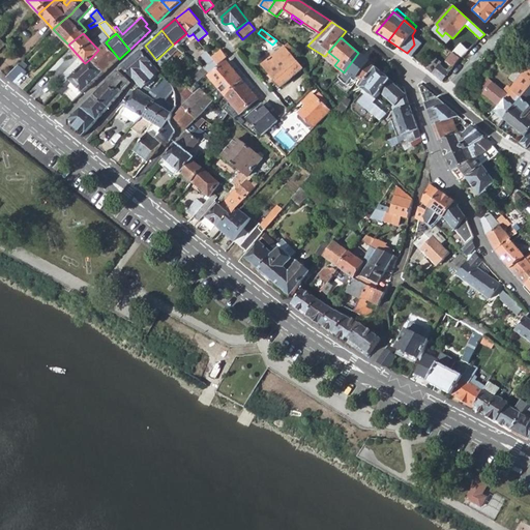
[(285,47),(276,40),(272,45),(281,50),(285,47)]
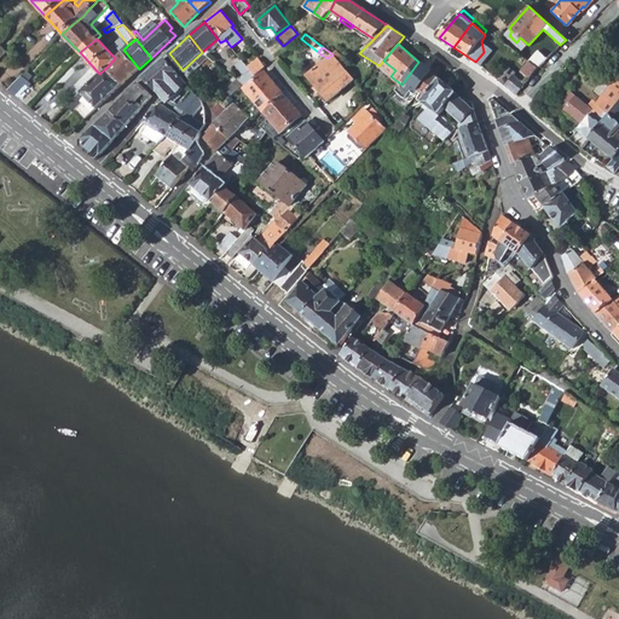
[(122,85),(139,69),(123,50),(115,58),(105,69),(122,85)]
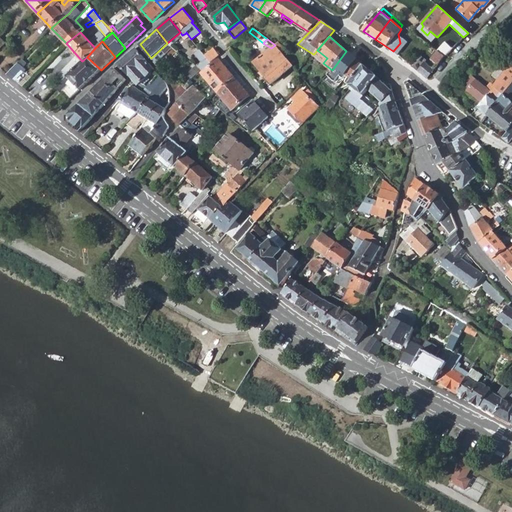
[(444,41),(437,50),(438,51),(445,57),(447,54),(453,48),(444,41)]
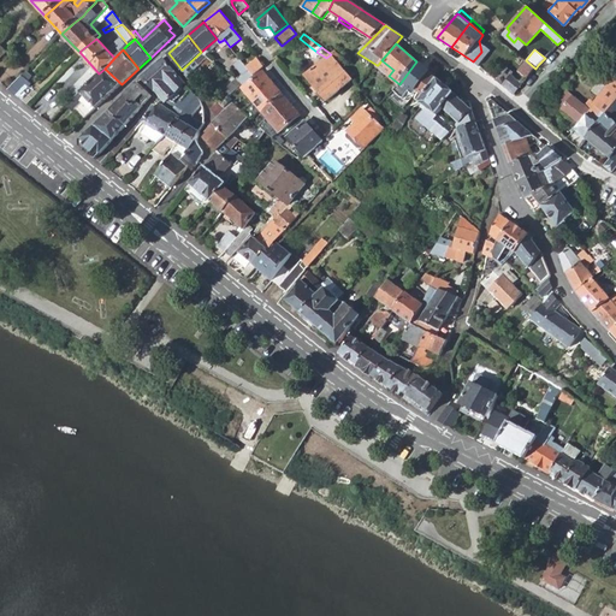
[(327,101),(353,77),(343,66),(331,54),(326,58),(304,77),(327,101)]
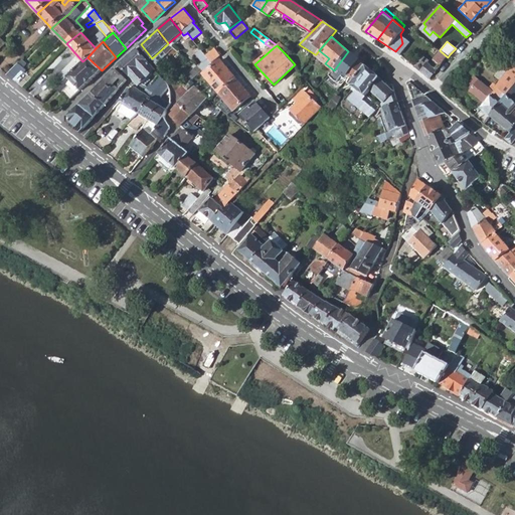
[(213,47),(206,55),(211,62),(219,54),(213,47)]
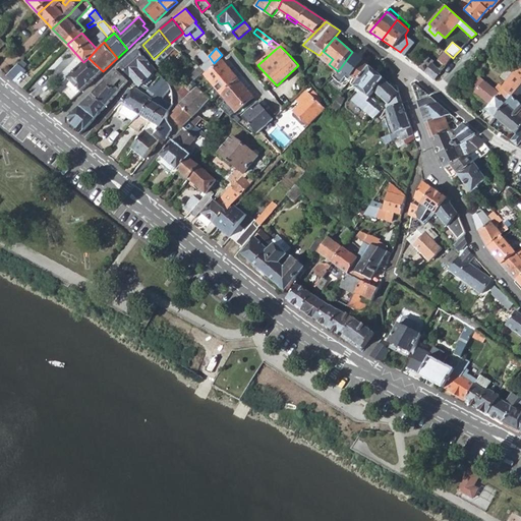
[(140,82),(153,67),(136,50),(120,65),(132,77),(138,85),(140,82)]
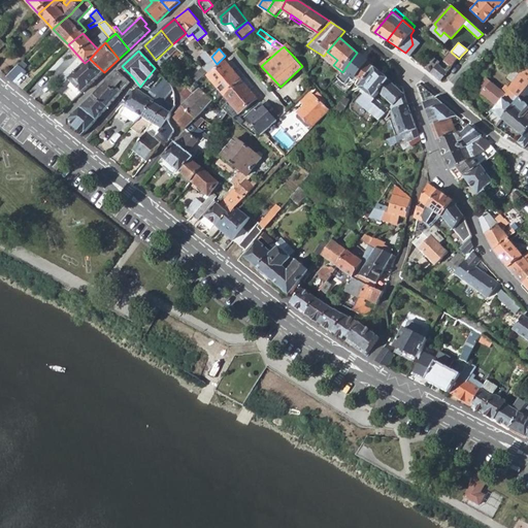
[(324,56),(323,56),(333,65),(337,60),(327,52),(324,56)]
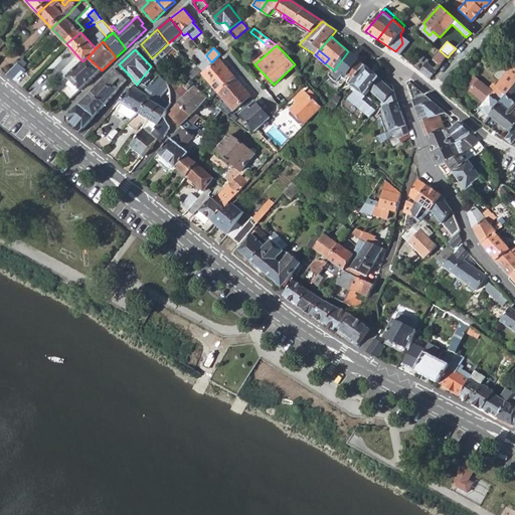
[(342,70),(349,75),(365,55),(361,51),(356,57),(348,51),(334,70),(330,75),(341,86),(345,80),(337,73),(338,71),(342,70)]
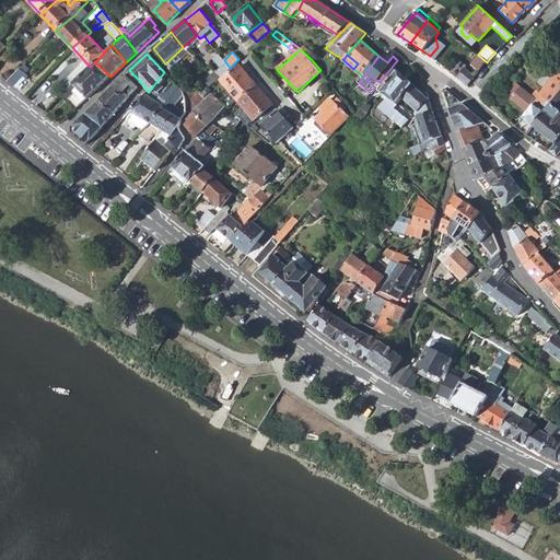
[(473,68),(470,70),(476,74),(487,62),(479,56),(470,66),(473,68)]
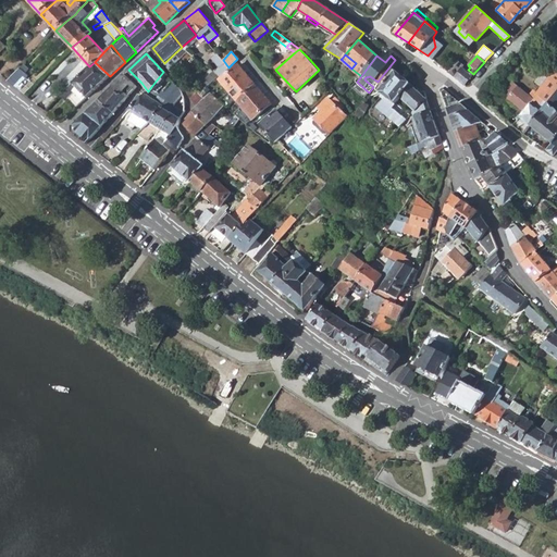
[(380,84),(383,87),(396,71),(393,69),(398,62),(395,60),(378,82),(380,84)]
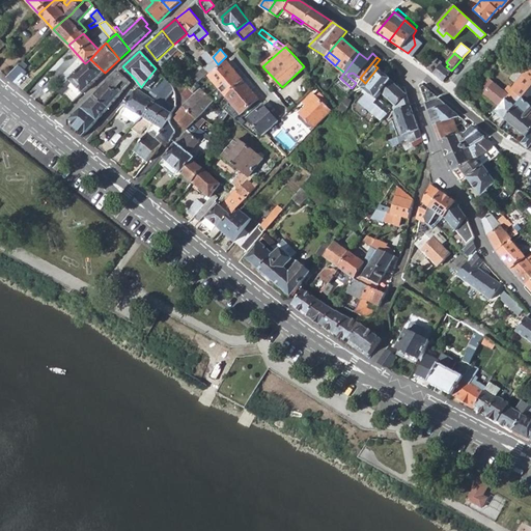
[(436,58),(426,67),(434,74),(440,65),(442,62),(436,58)]
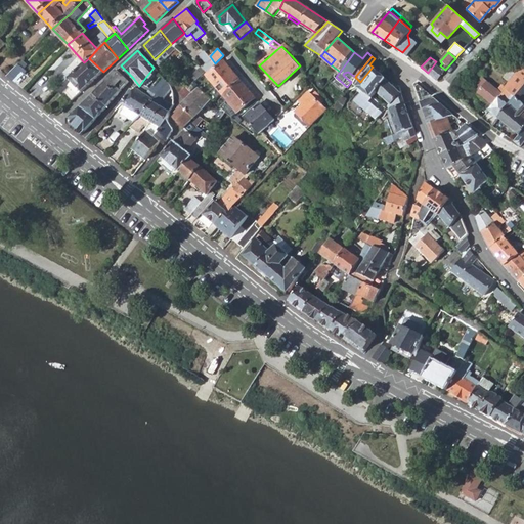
[(64,94),(72,101),(81,93),(94,81),(103,72),(89,58),(84,62),(56,90),(62,96),(64,94)]
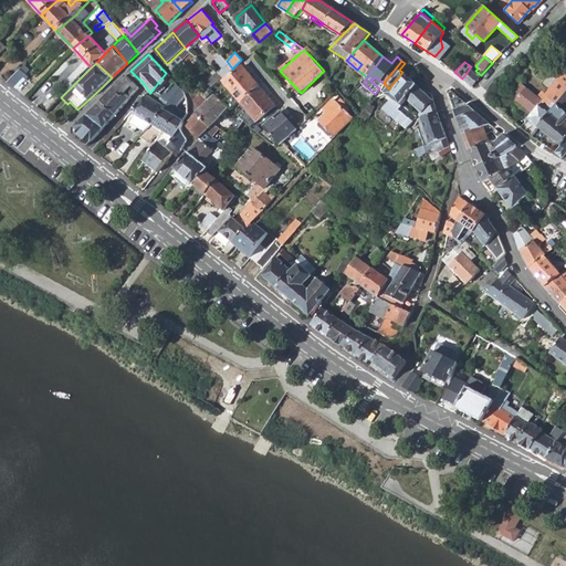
[(223,82),(241,102),(260,86),(242,66),(223,82)]
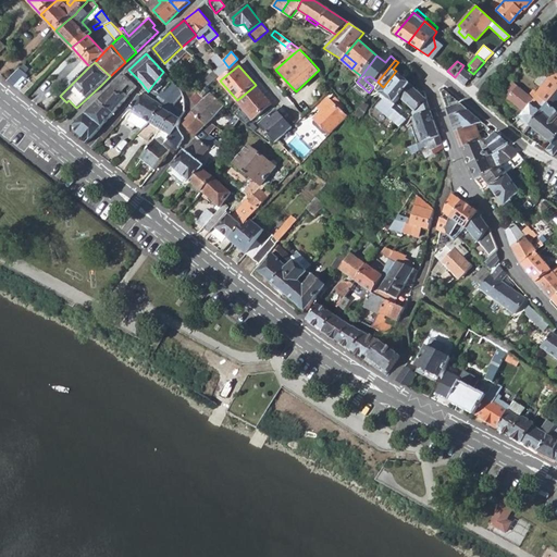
[(27,77),(19,69),(7,81),(17,89),(27,77)]
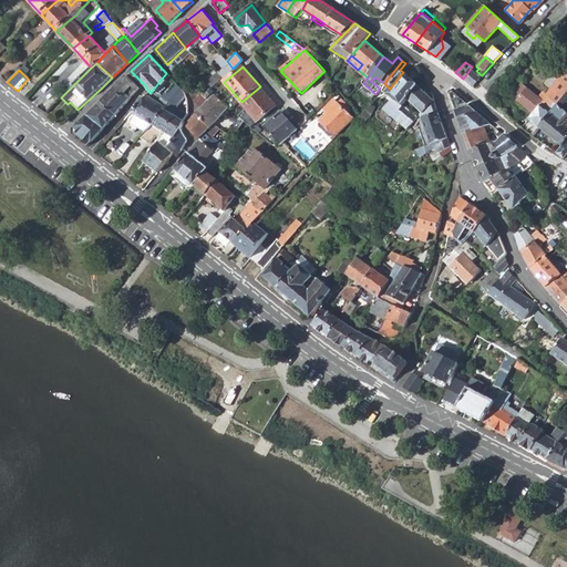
[(463,79),(473,86),(482,75),(476,71),(474,73),(470,70),(463,79)]
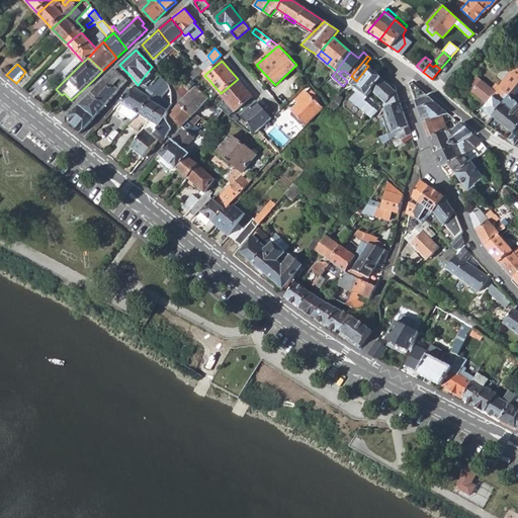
[(517,66),(516,65),(512,70),(498,88),(495,92),(492,90),(475,77),(468,85),(473,88),(470,92),(486,104),(483,108),(494,117),(506,100),(510,96),(514,88),(517,82),(517,66)]
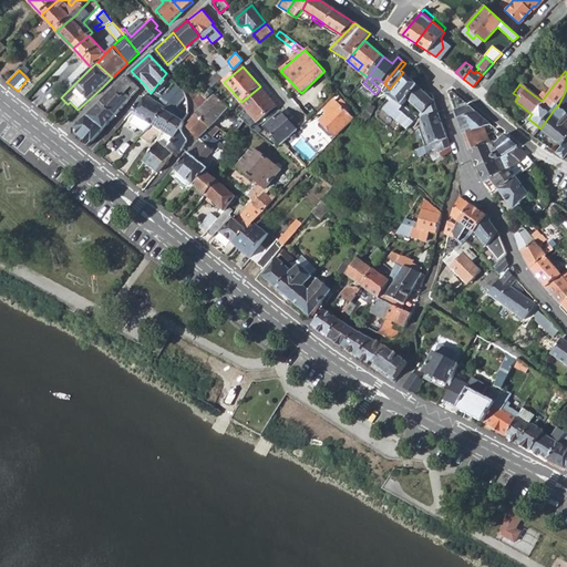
[(398,121),(408,130),(418,120),(402,104),(406,100),(418,85),(403,72),(390,89),(385,92),(394,99),(385,110),(398,121)]
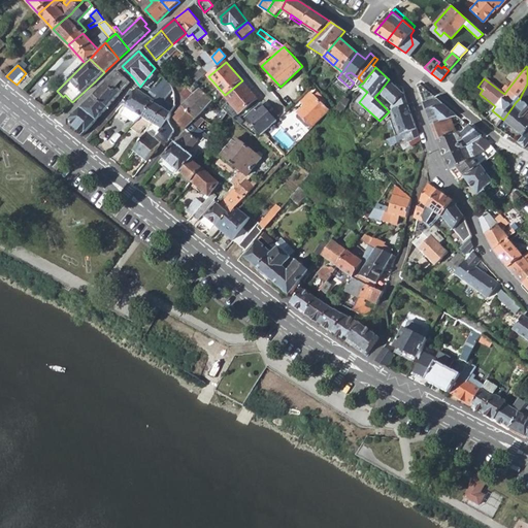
[(188,72),(196,83),(200,79),(191,68),(188,72)]
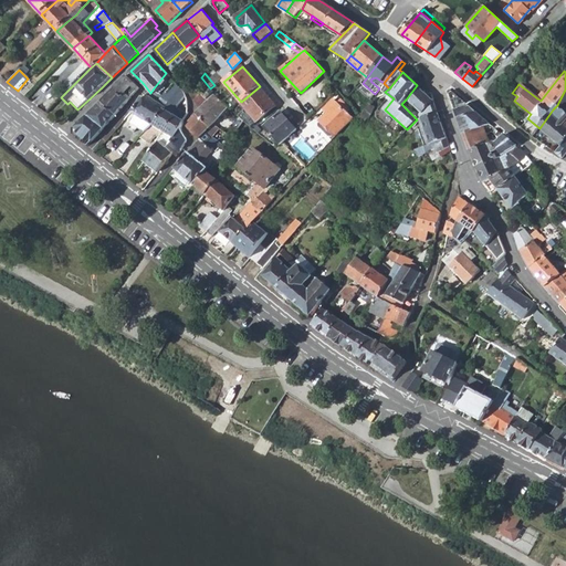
[(139,88),(126,75),(115,87),(129,100),(139,88)]
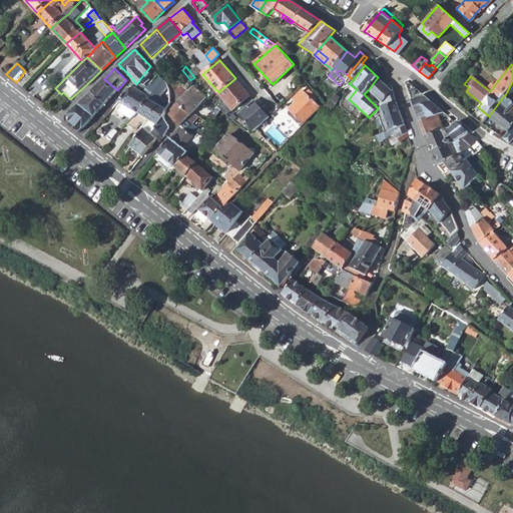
[(384,71),(378,77),(368,90),(381,104),(394,91),(392,86),(390,87),(382,80),(386,76),(384,71)]
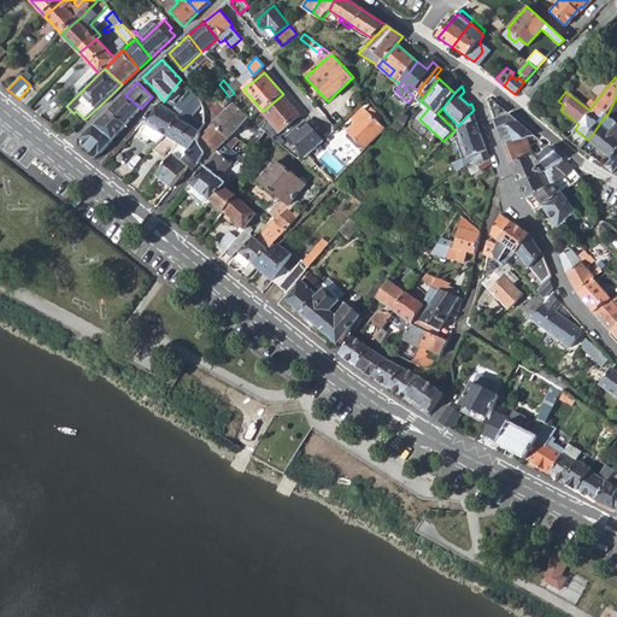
[(177,104),(175,104),(170,111),(181,117),(197,97),(187,87),(186,88),(181,100),(177,104)]
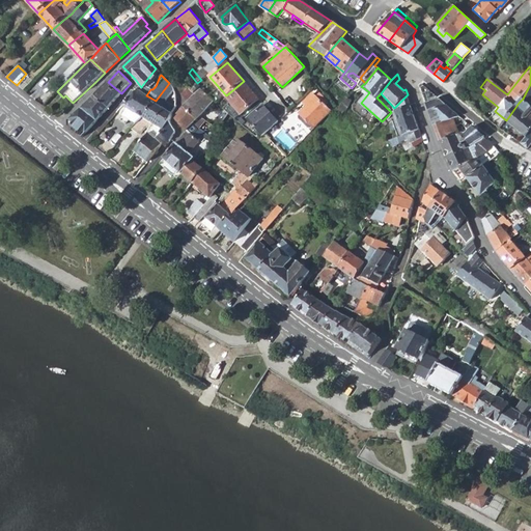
[(258,100),(244,81),(226,95),(241,113),(258,100)]
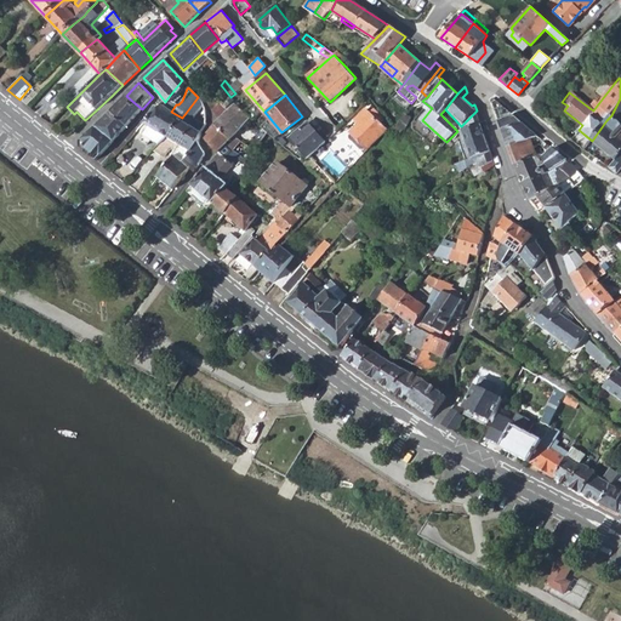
[(126,127),(142,109),(126,96),(109,112),(126,127)]
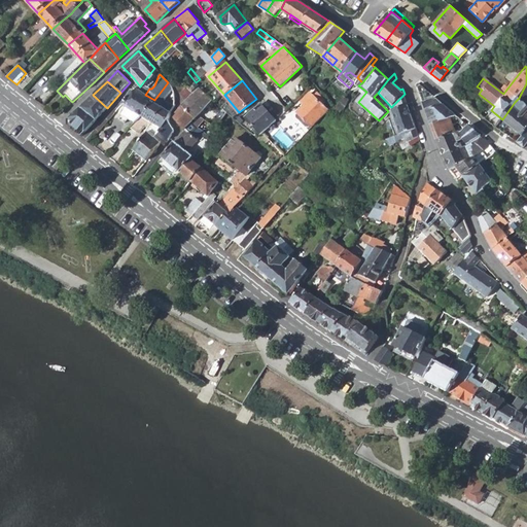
[(176,85),(180,93),(186,86),(180,81),(176,84),(176,85)]
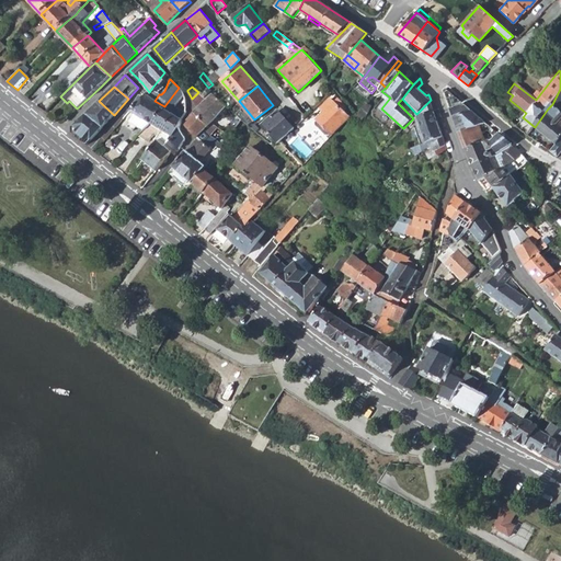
[(170,136),(168,139),(175,146),(180,149),(180,147),(181,146),(182,142),(182,140),(182,137),(180,128),(181,125),(181,123),(182,119),(181,118),(186,112),(179,107),(173,114),(169,113),(175,104),(181,90),(179,88),(164,106),(150,124),(148,122),(145,126),(137,135),(148,141),(152,134),(159,138),(163,132),(170,136)]
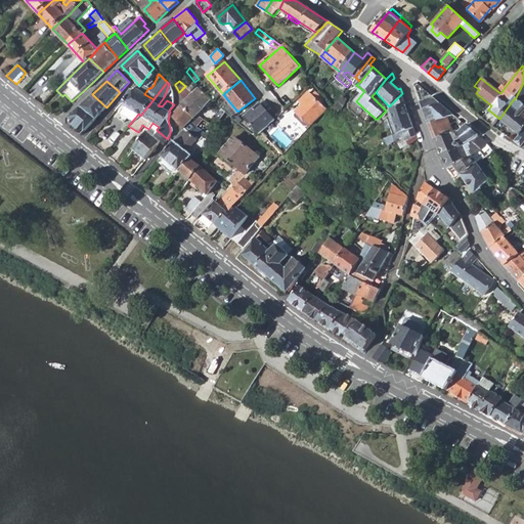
[(137,89),(144,94),(148,88),(141,83),(139,86),(137,89)]
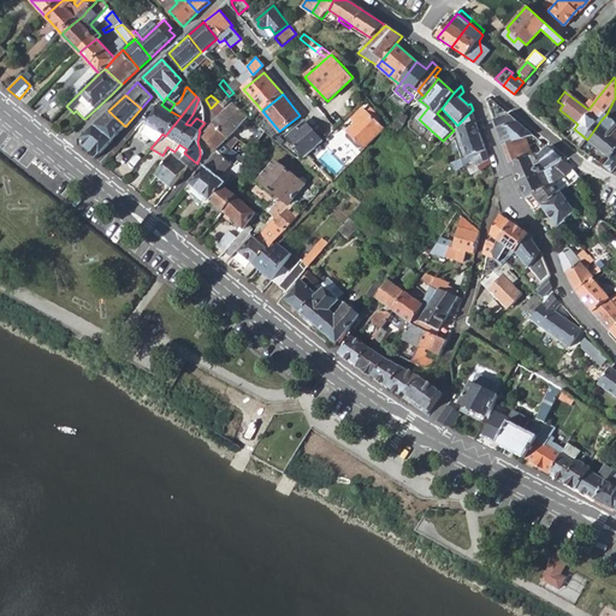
[(217,117),(224,107),(221,104),(218,101),(211,108),(217,117)]
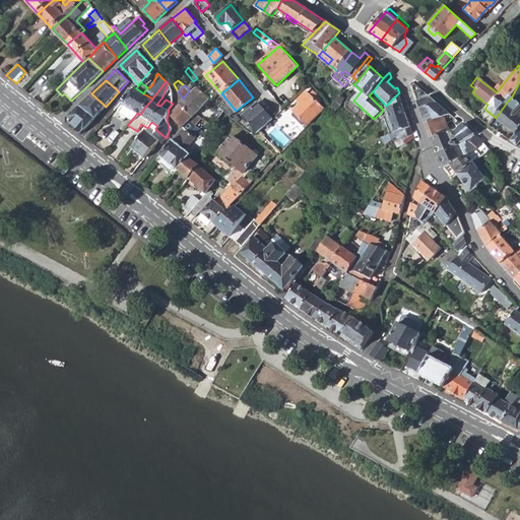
[(196,113),(210,98),(197,86),(184,101),(184,100),(181,104),(194,115),(196,113)]
